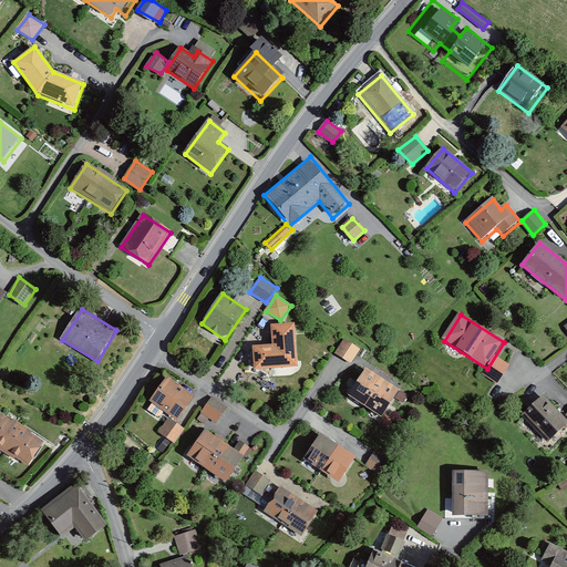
[(299,368),(296,325),(271,326),(274,347),(253,348),(255,371),(299,368)]
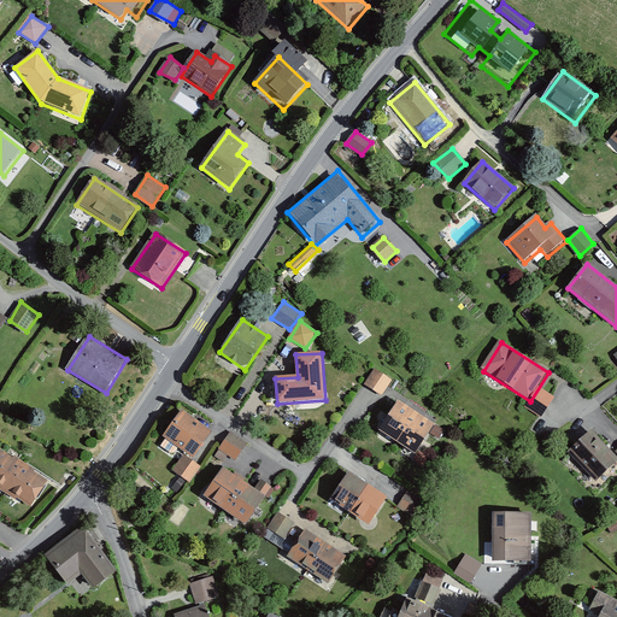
[(375,368),(362,385),(381,394),(393,380),(375,368)]
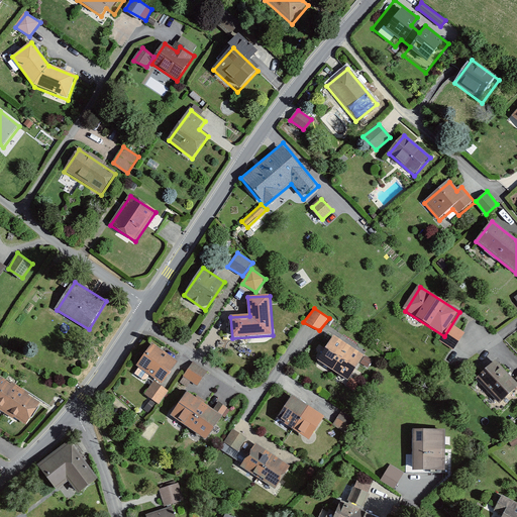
[(452,324),(441,340),(454,349),(466,333),(452,324)]
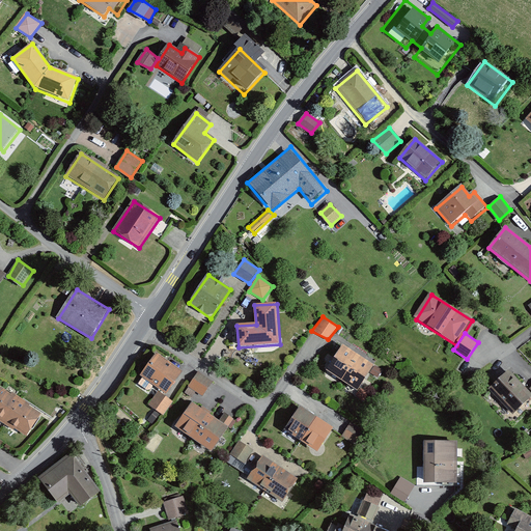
[(374,367),(343,346),(326,372),(357,393),(374,367)]
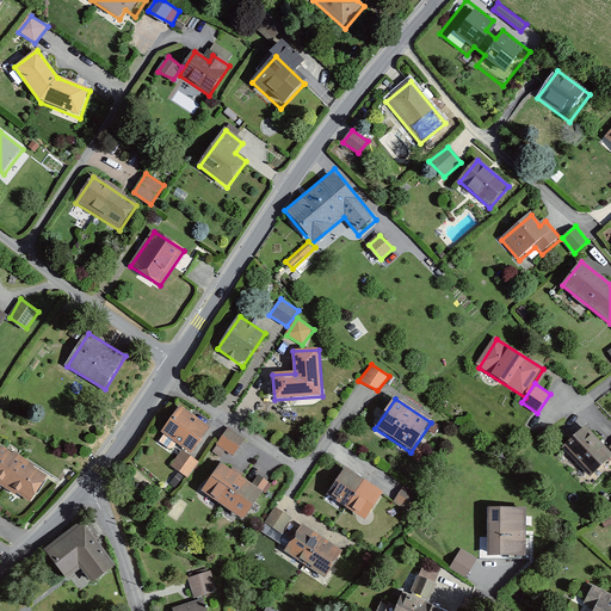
[(211,429),(180,407),(162,432),(193,455),(211,429)]
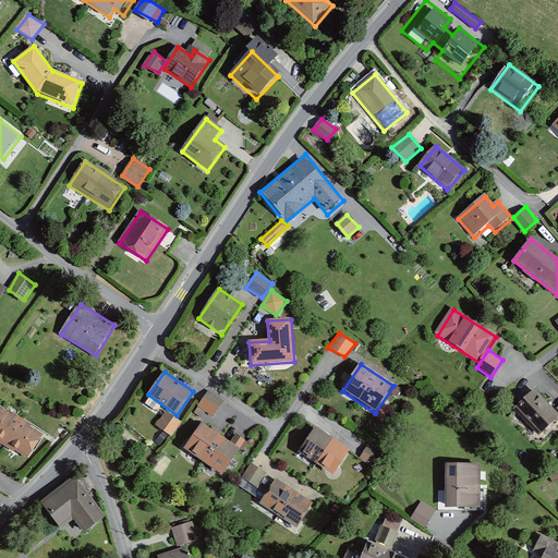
[(208,390),(198,407),(214,416),(225,401),(208,390)]
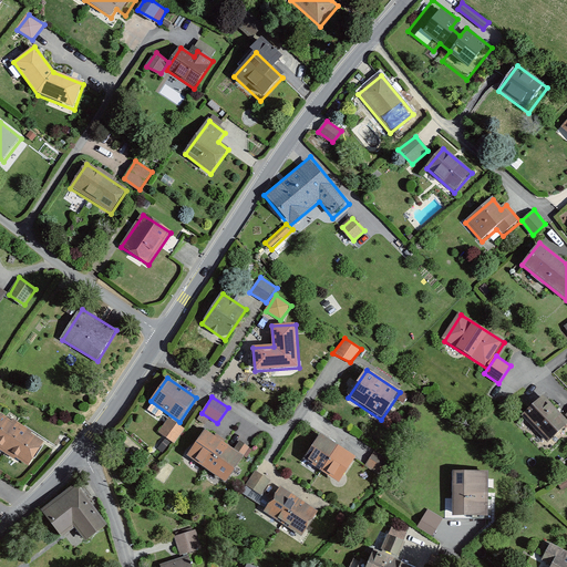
[(566,424),(566,421),(545,398),(524,416),(548,442),(566,424)]
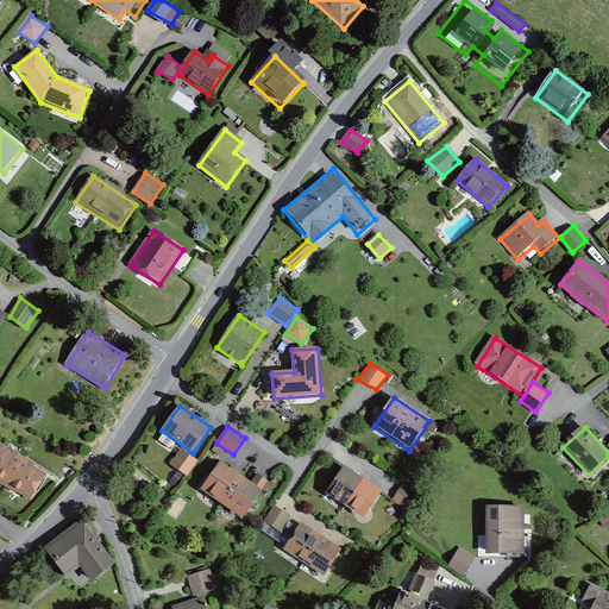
[(48,476),(0,444),(0,479),(31,501),(48,476)]
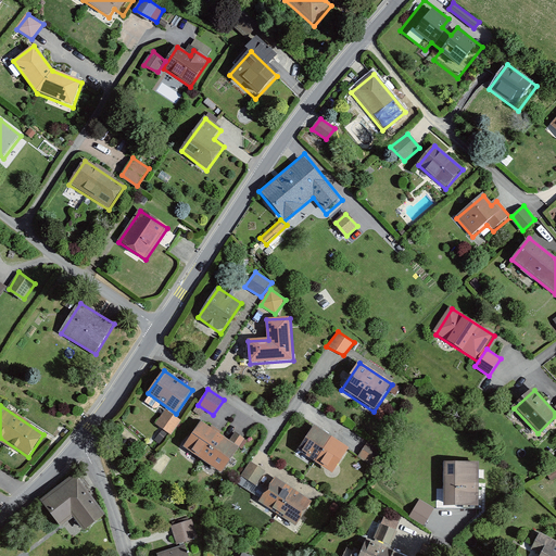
[(158,424),(173,434),(181,421),(167,411),(158,424)]
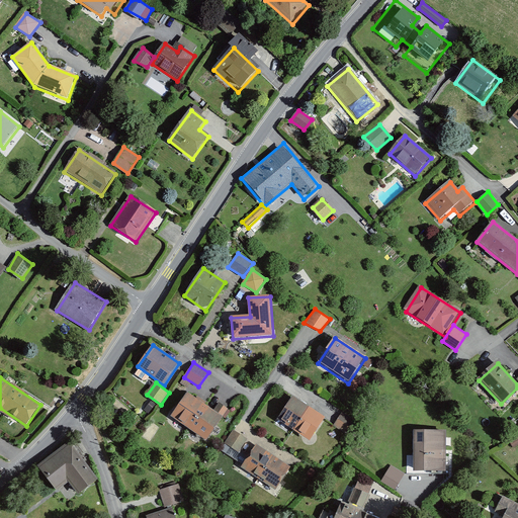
[(223,418),(187,393),(170,417),(206,442),(223,418)]
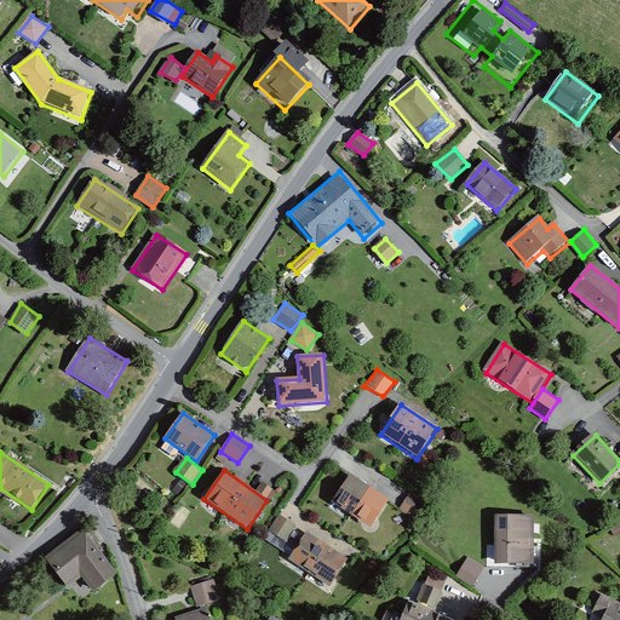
[(390,501),(352,476),(333,504),(372,529),(390,501)]
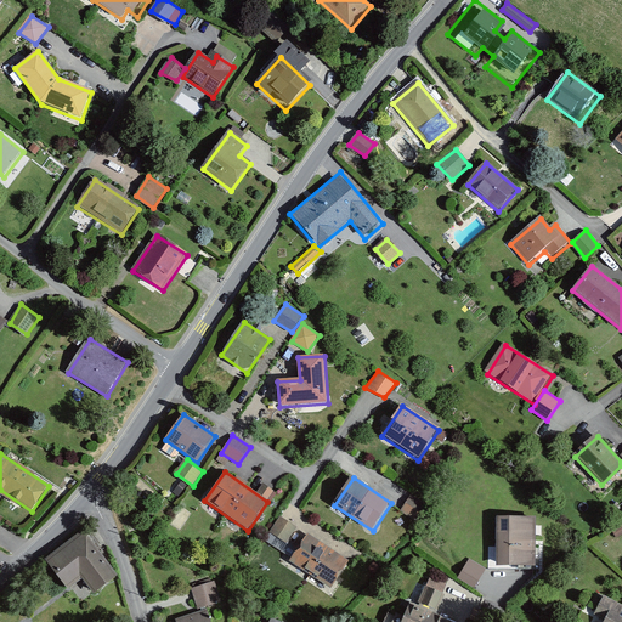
[(412,496),(402,509),(417,520),(428,505),(412,496)]
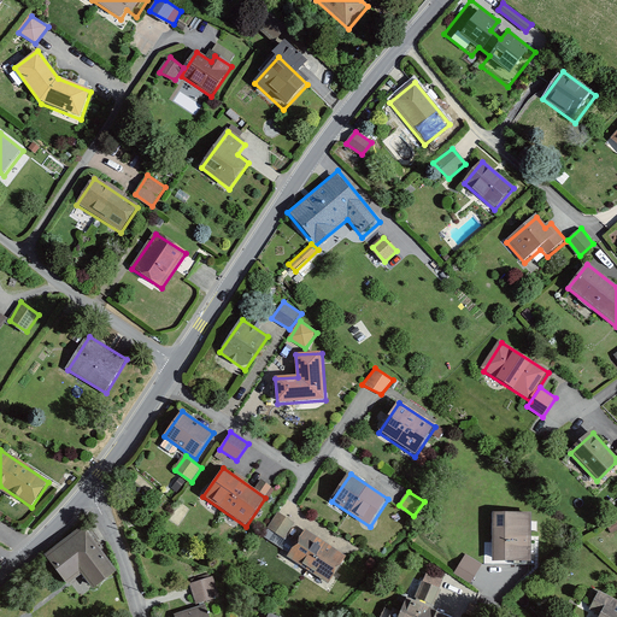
[(280,512),(269,528),(286,539),(294,524),(280,512)]
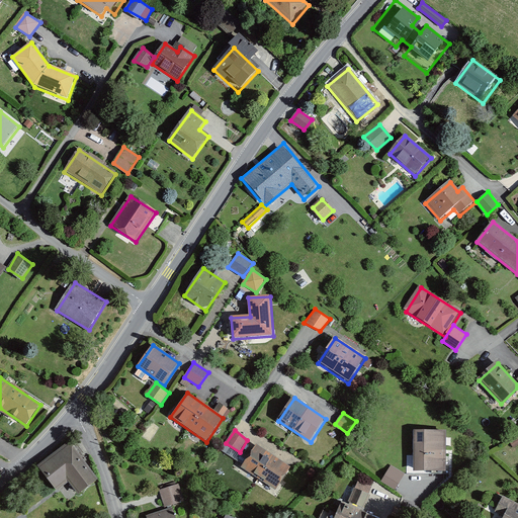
[(446,432),(414,432),(414,472),(445,472),(446,432)]
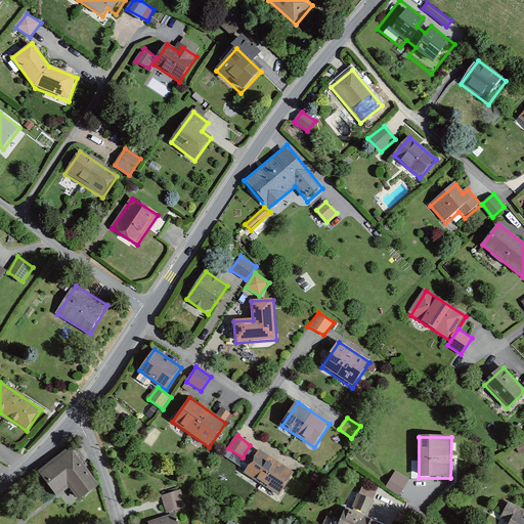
[(70,447),(36,472),(55,497),(69,487),(79,500),(99,486),(70,447)]
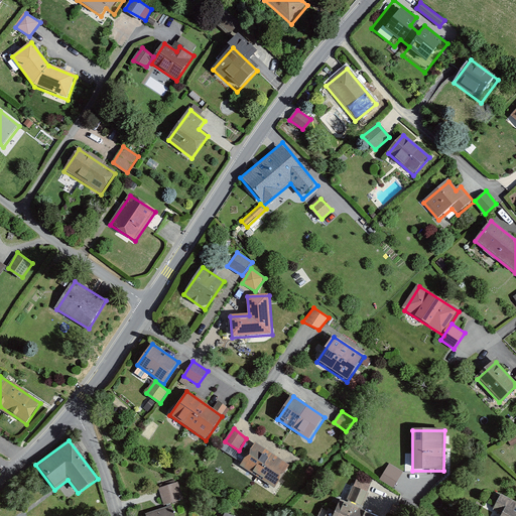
[(291,467),(256,444),(242,468),(276,490),(291,467)]
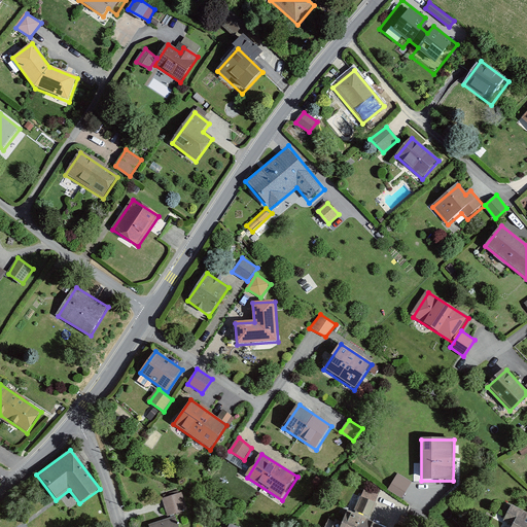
[(397,472),(388,490),(403,497),(412,481),(397,472)]
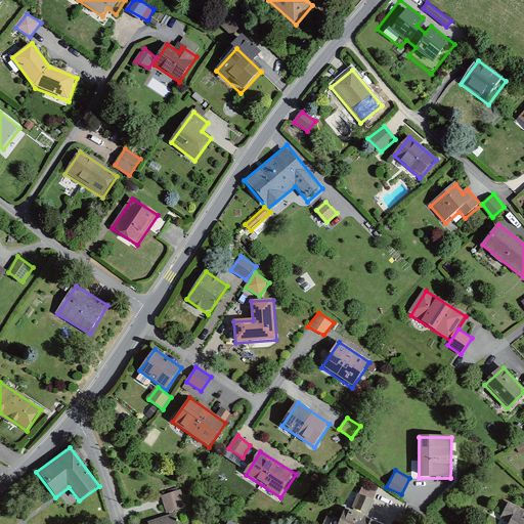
[(362,485),(354,506),(369,513),(377,491),(362,485)]
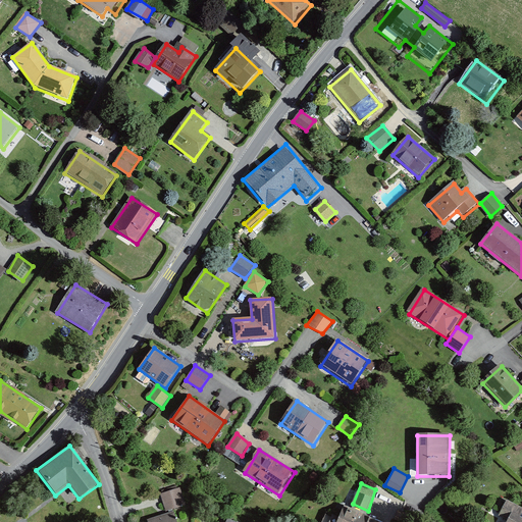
[(161,494),(166,510),(187,504),(181,487),(161,494)]
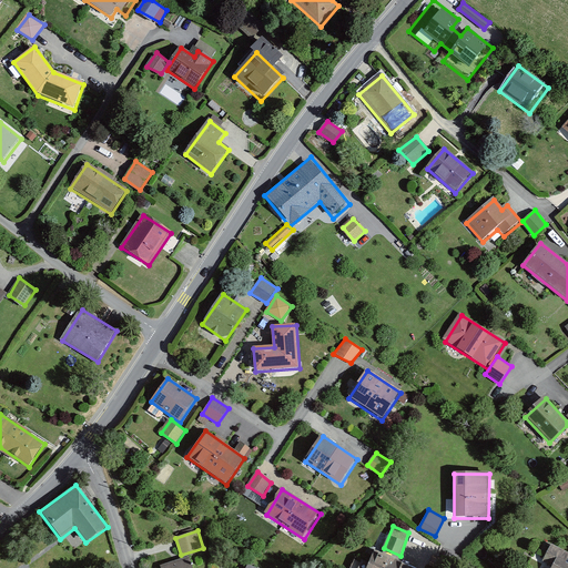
[(567,567),(567,555),(554,547),(545,564),(551,567),(567,567)]
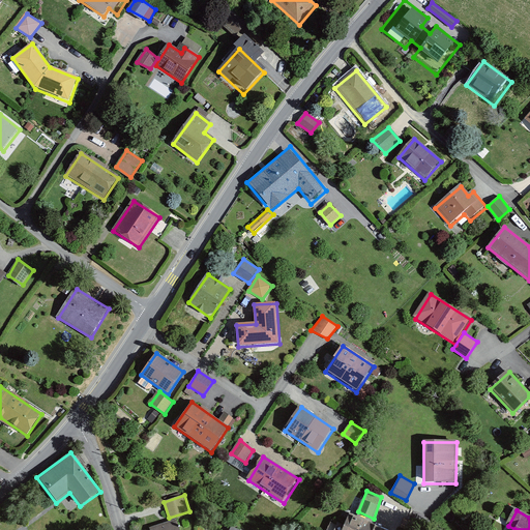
[(383,529),(349,516),(343,529),(383,529)]
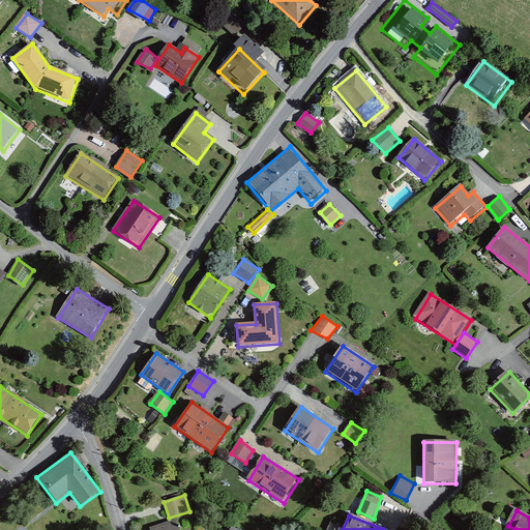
[(178,529),(175,521),(148,529),(178,529)]
